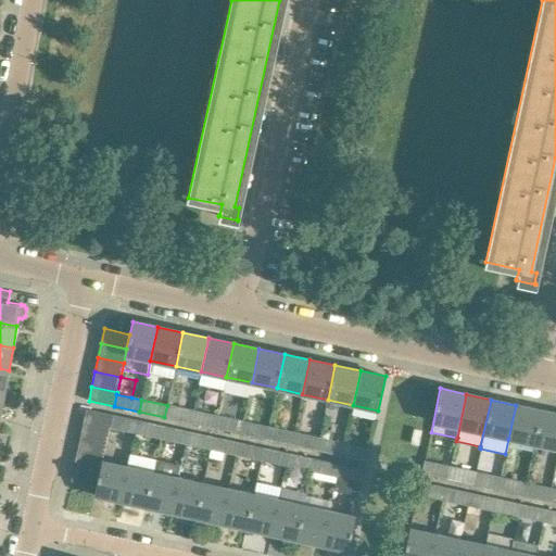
[(190,422),(192,411),(167,405),(164,417),(190,422)]
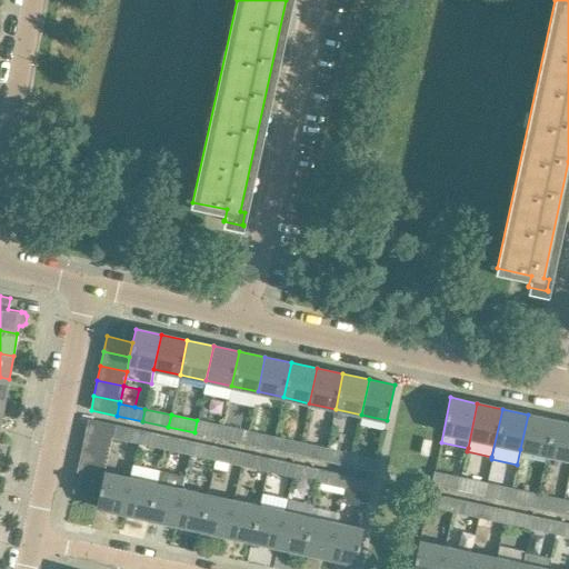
[(520,449),(547,455),(553,420),(528,415),(520,449)]
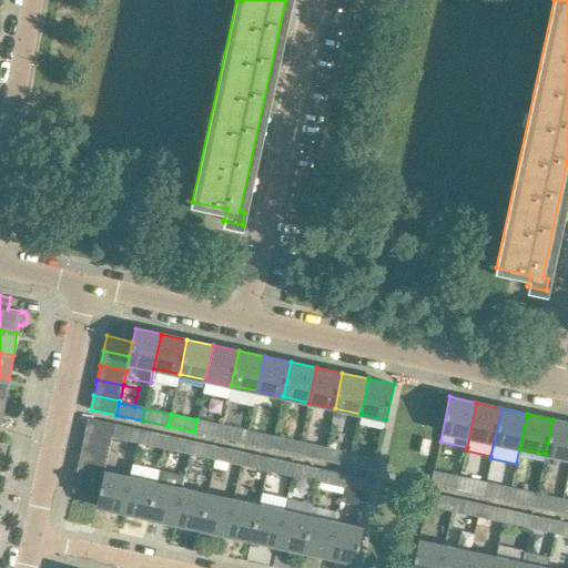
[(89,418),(85,433),(111,438),(112,436),(114,424),(89,418)]
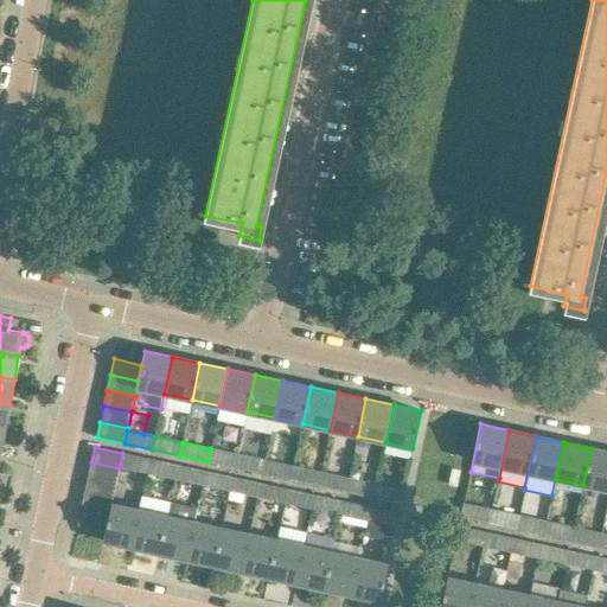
[(235,467),(237,454),(210,448),(208,461),(235,467)]
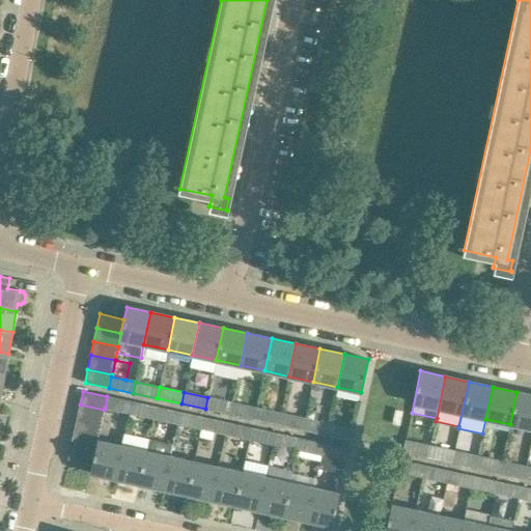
[(510,424),(530,428),(530,394),(516,392),(510,424)]
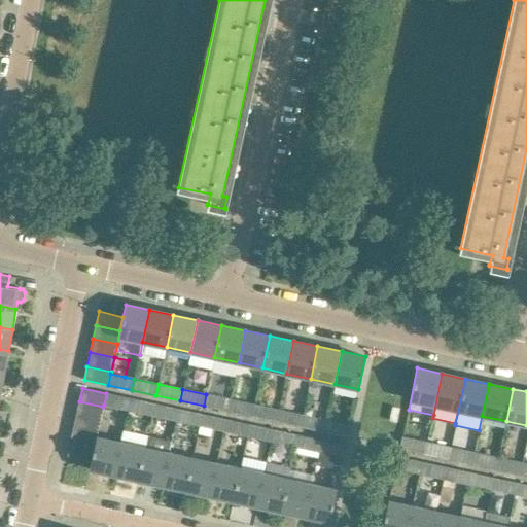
[(106,393),(104,405),(128,410),(131,398),(106,393)]
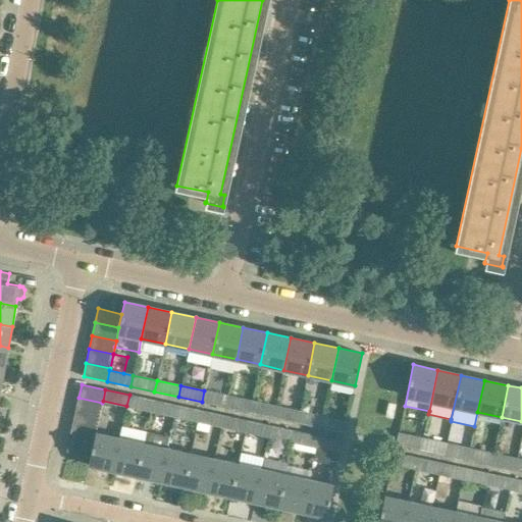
[(225,407),(228,397),(204,390),(202,402),(225,407)]
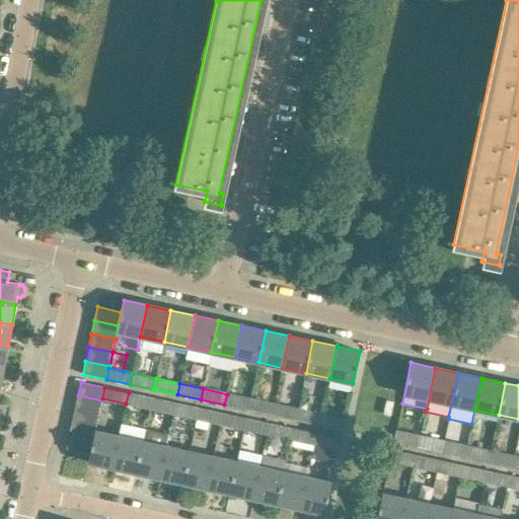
[(126,403),(149,409),(152,397),(129,392),(126,403)]
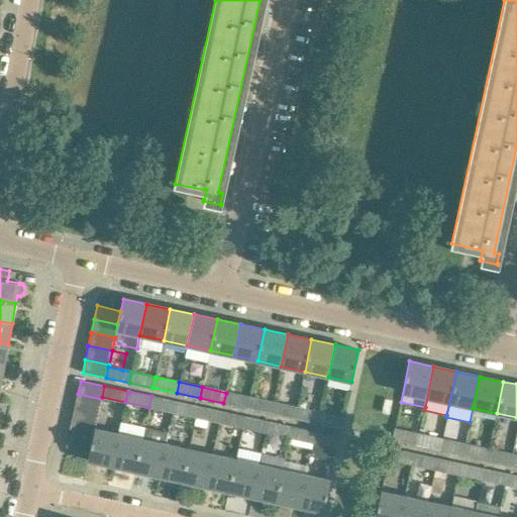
[(247,409),(249,398),(226,393),(223,403),(247,409)]
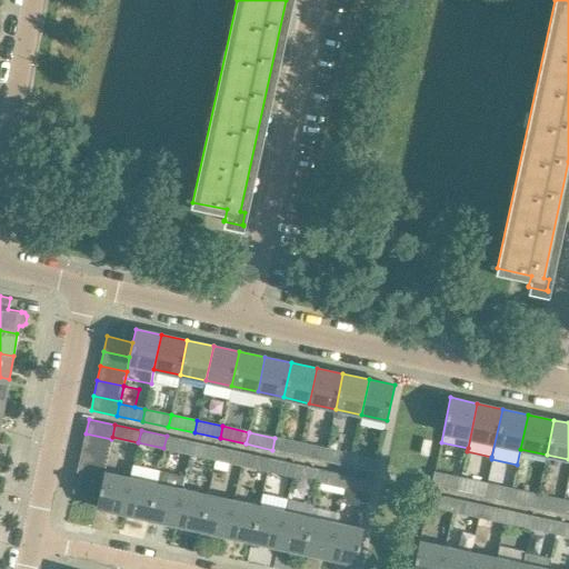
[(86,433),(82,448),(109,453),(111,439),(86,433)]
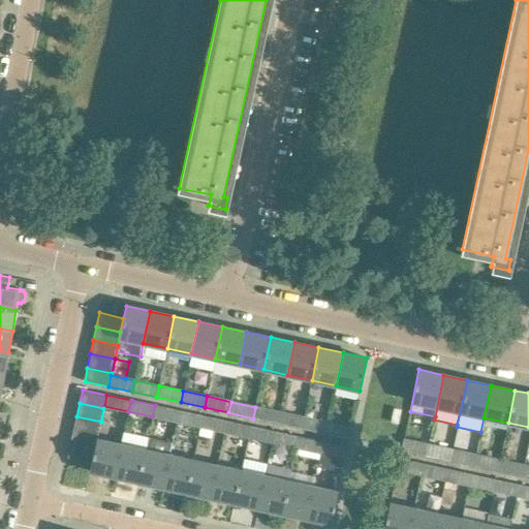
[(155,405),(152,416),(177,422),(179,410),(155,405)]
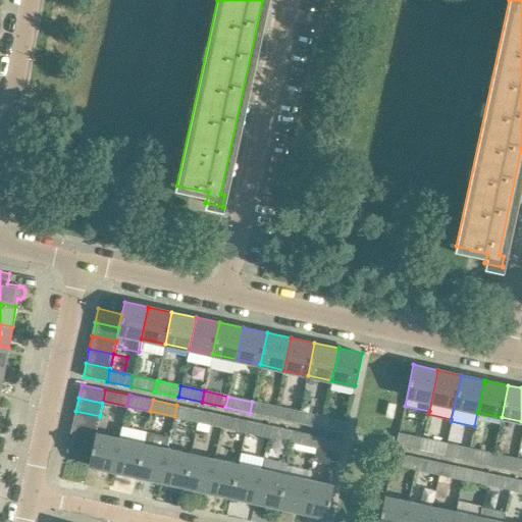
[(273,418),(275,407),(252,402),(250,413),(273,418)]
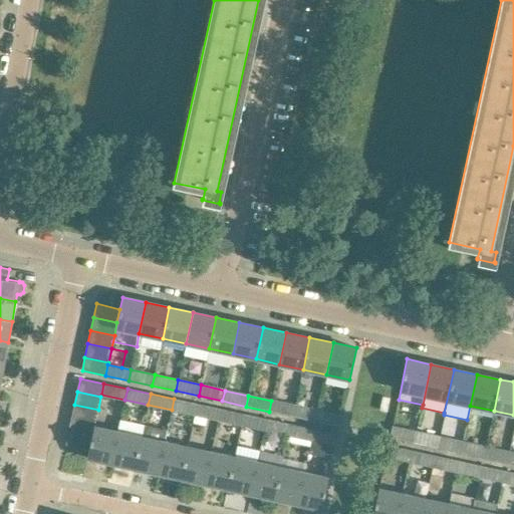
[(172,410),(195,415),(197,404),(174,399),(172,410)]
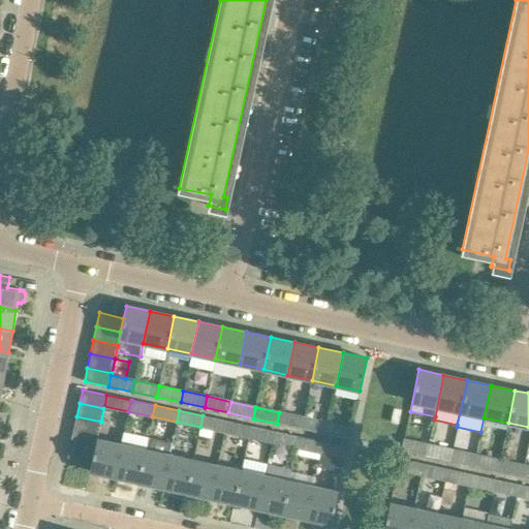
[(301,429),(304,417),(279,412),(277,424),(301,429)]
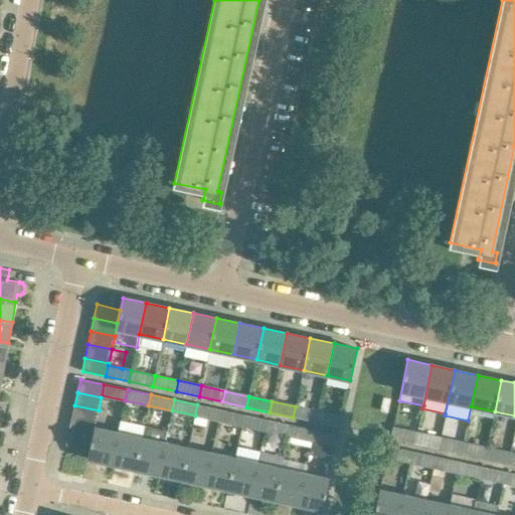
[(197,404),(195,415),(218,420),(221,409),(197,404)]
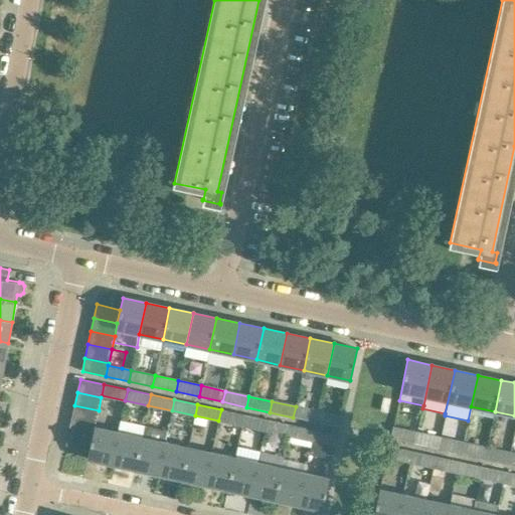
[(74,405),(71,419),(96,424),(99,410),(74,405)]
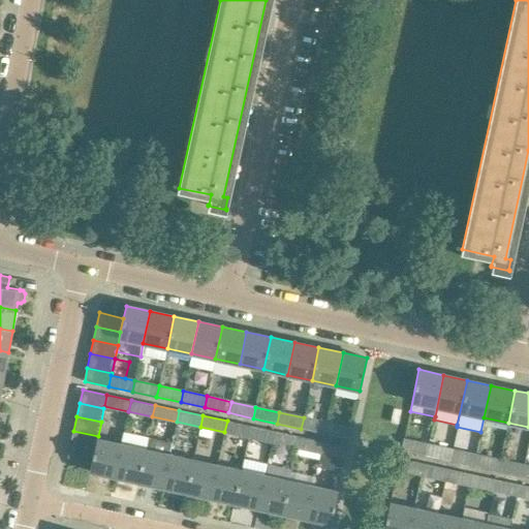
[(325,434),(328,423),(304,417),(301,429),(325,434)]
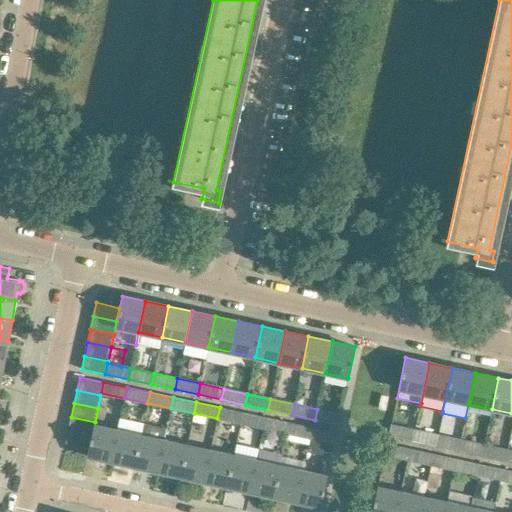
[(217,418),(241,423),(243,412),(220,407),(217,418)]
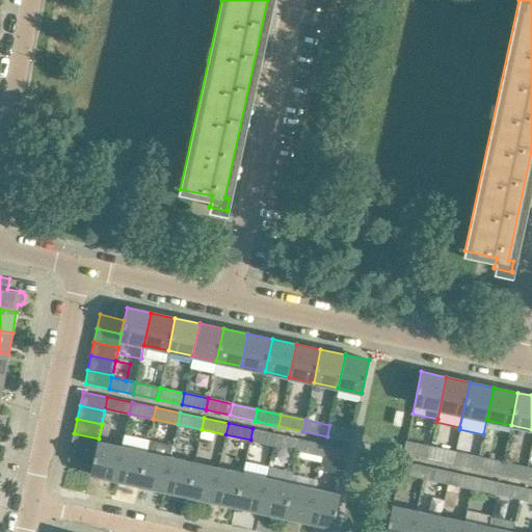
[(351,442),(353,430),(329,425),(327,436),(351,442)]
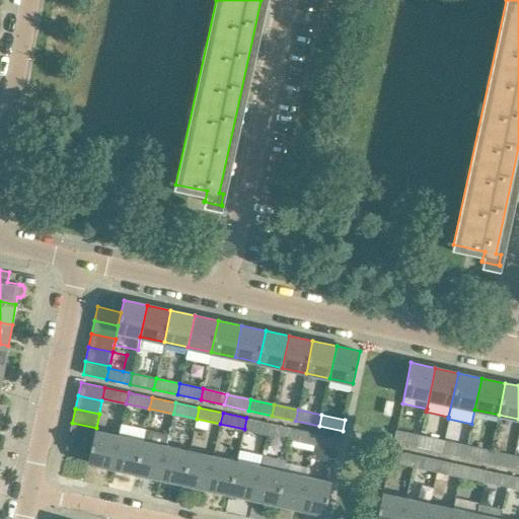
[(244,429),(268,434),(270,423),(246,418),(244,429)]
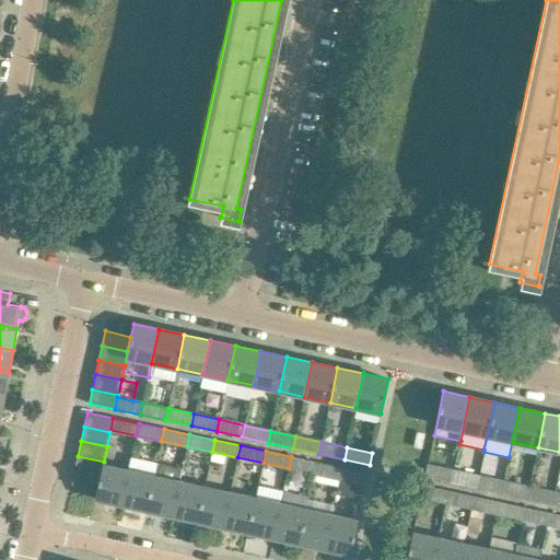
[(78,456),(74,470),(101,476),(103,465),(104,462),(78,456)]
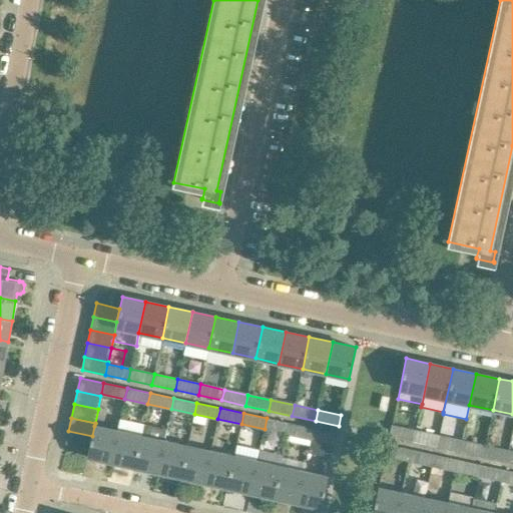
[(267,418),(265,429),(288,434),(291,423),(267,418)]
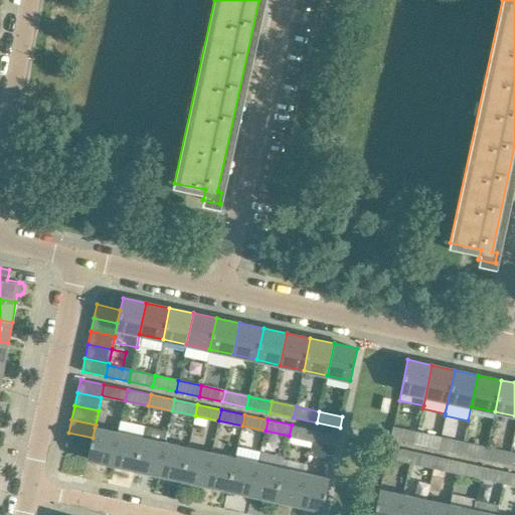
[(289,436),(313,441),(315,431),(292,424),(289,436)]
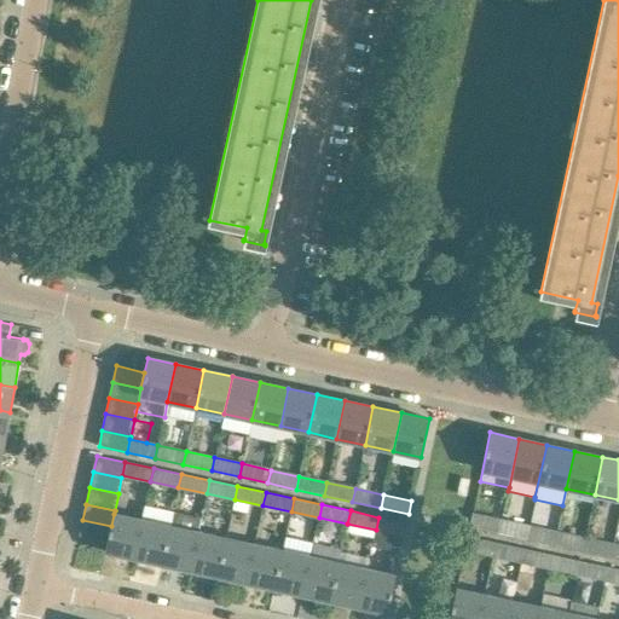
[(169,526),(162,563),(190,570),(198,532),(201,518),(173,512),(169,526)]
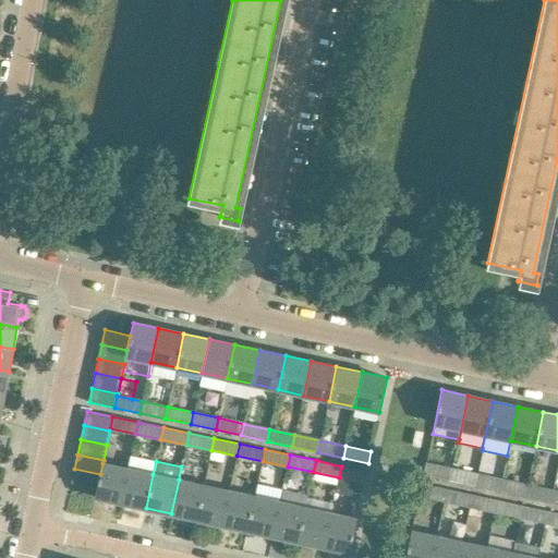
[(120,502),(128,469),(102,463),(100,474),(97,488),(95,497),(120,502)]
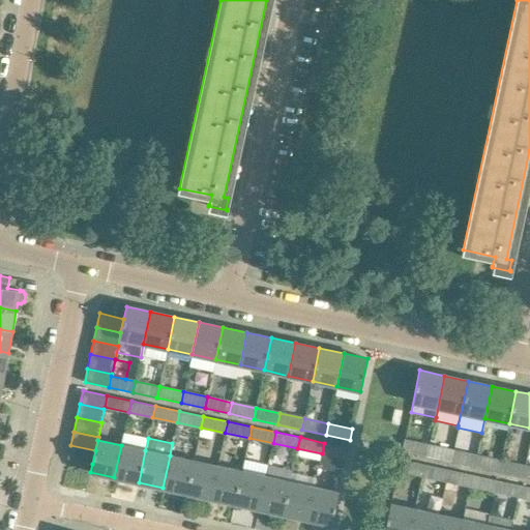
[(430,445),(405,440),(402,451),(428,457),(430,445)]
